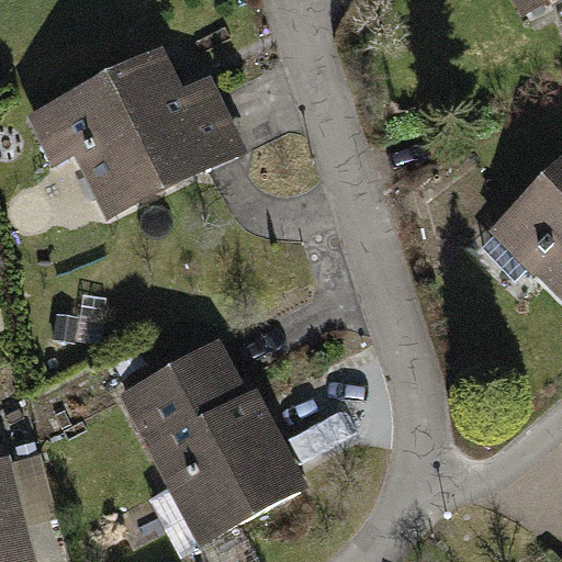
[(508,0),(517,19),(557,0),(508,0)]
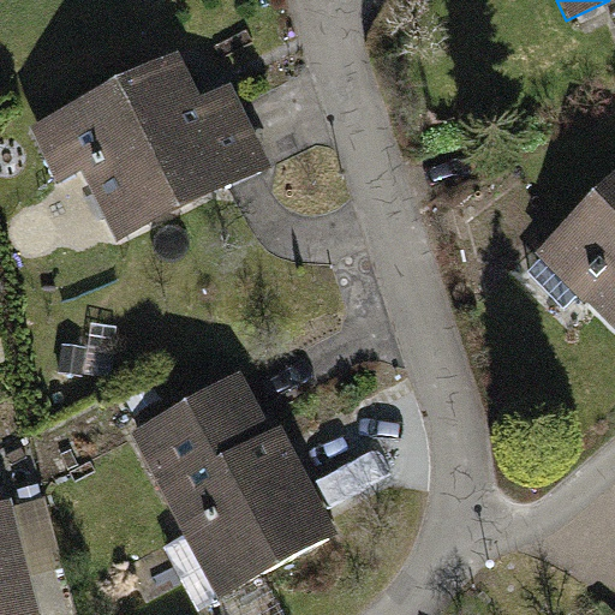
[(178,54),(29,126),(55,183),(78,172),(113,240),(268,166),(228,84),(199,99),(178,54)]
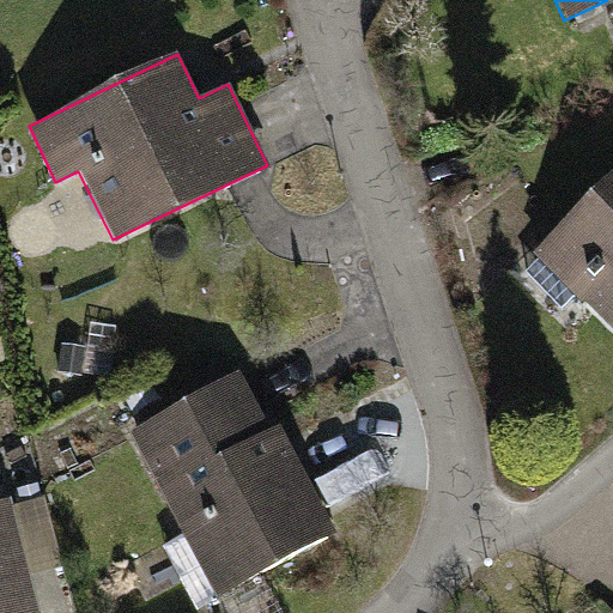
[(612,176),(523,267),(565,309),(576,298),(612,334),(612,176)]
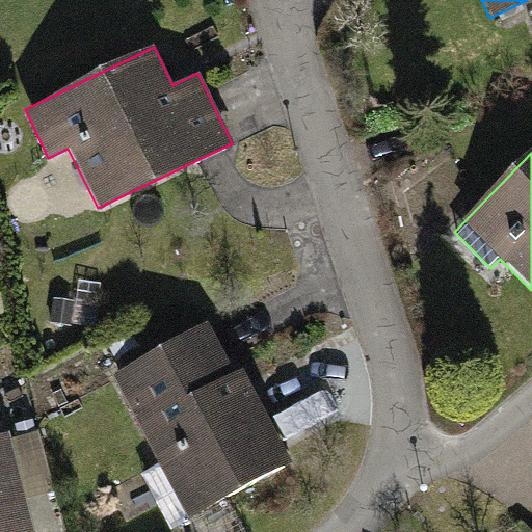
[(108,374),(186,517),(292,461),(251,387),(242,370),(231,376),(203,323),(108,374)]
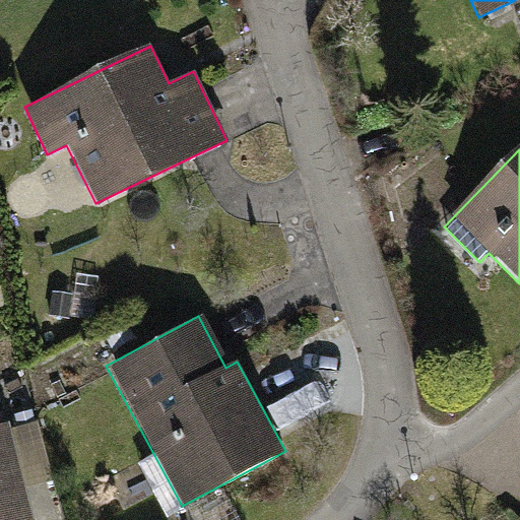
[(0,519),(27,519),(28,519),(20,485),(47,478),(30,417),(0,425),(0,519)]
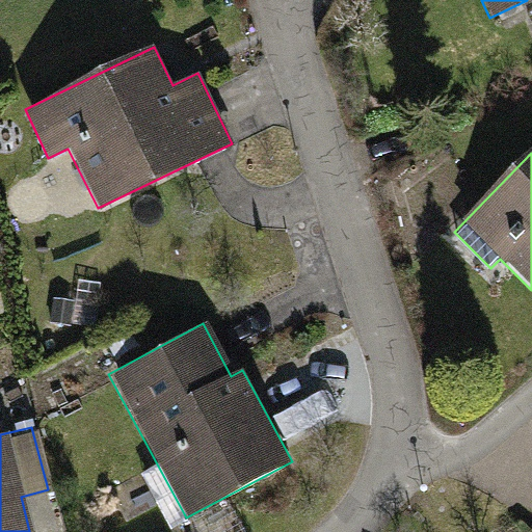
All buildings are outlined.
